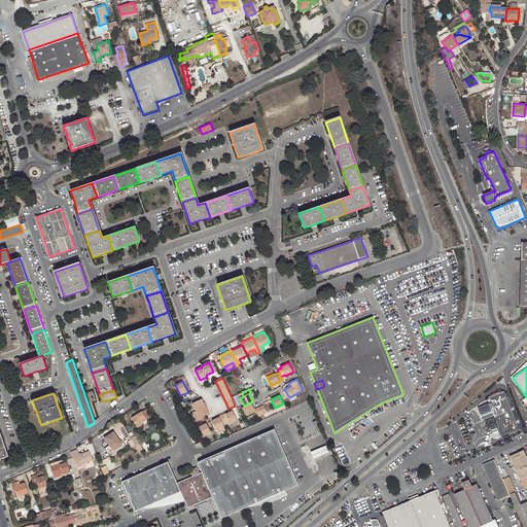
[(518,426),(507,398),(492,405),(502,432),(503,431),(504,436),(510,434),(511,436),(512,436),(512,435),(512,434),(519,431),(517,426),(518,426)]
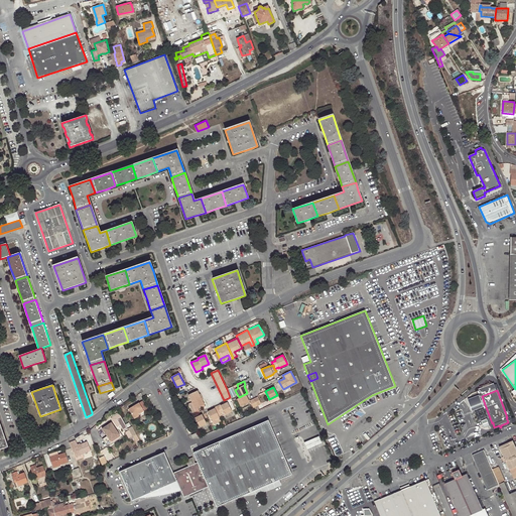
[(198,391),(188,395),(191,402),(188,404),(194,414),(199,412),(197,408),(205,405),(198,391)]
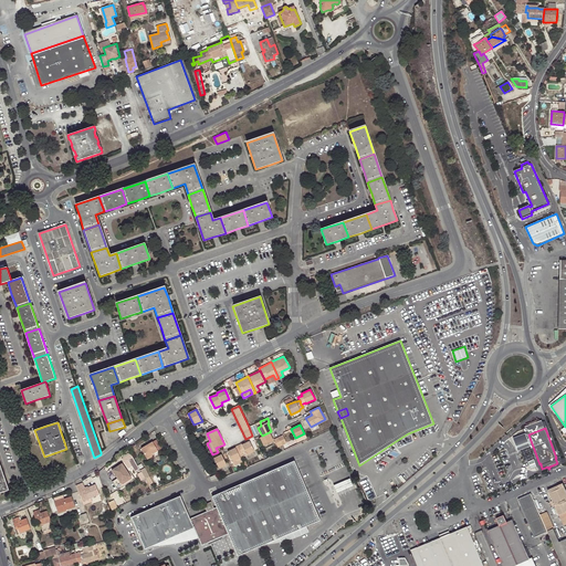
[(262,436),(260,437),(264,446),(273,441),(269,432),(262,436)]
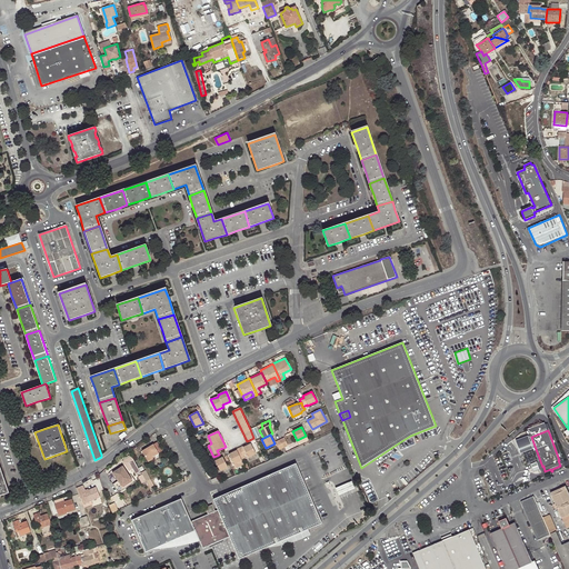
[(536,452),(531,440),(520,445),(525,457),(536,452)]
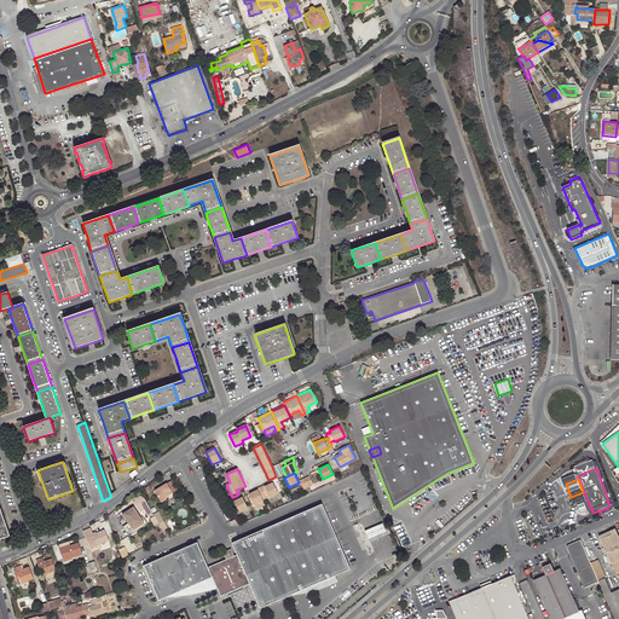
[(177,491),(171,481),(155,491),(161,502),(167,499),(166,497),(177,491)]
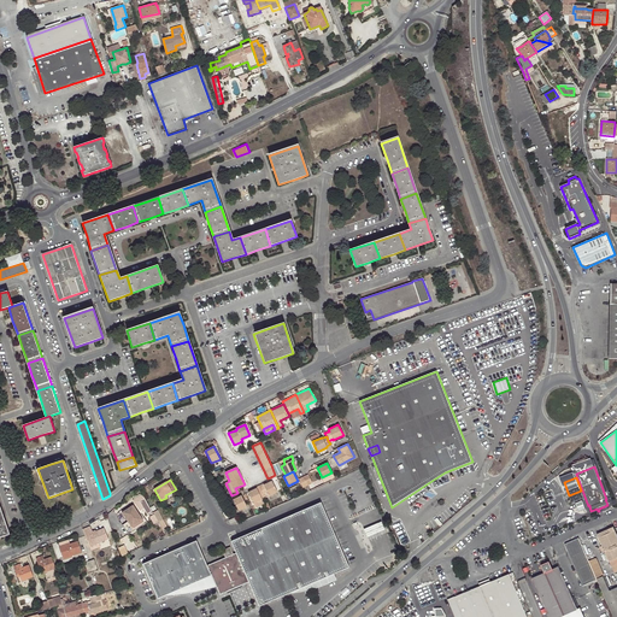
[(257,488),(248,492),(256,507),(264,504),(260,497),(268,493),(269,497),(277,492),(272,481),(264,485),(263,485),(256,487),(257,488)]
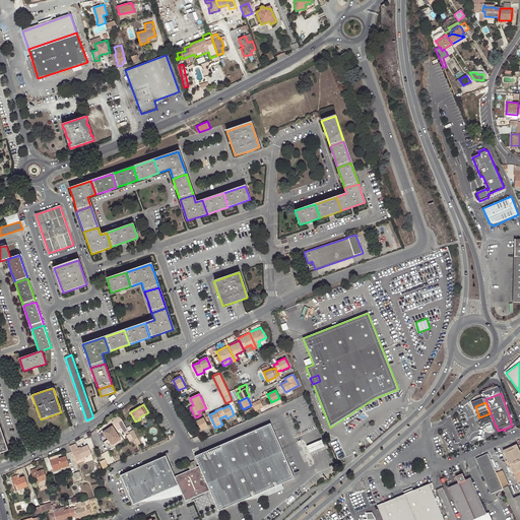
[(203,417),(197,420),(201,431),(208,427),(203,417)]
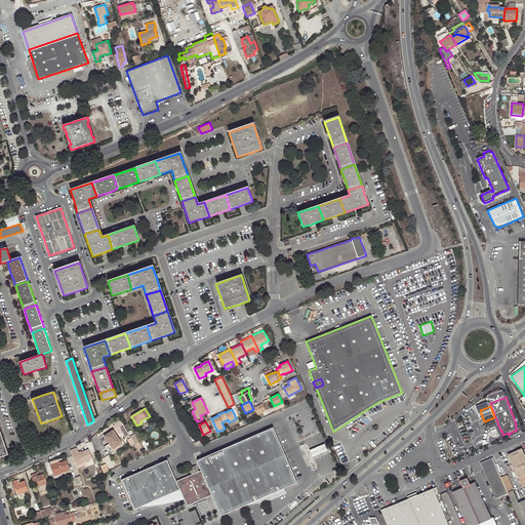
[(129,436),(123,423),(119,427),(125,438),(129,436)]
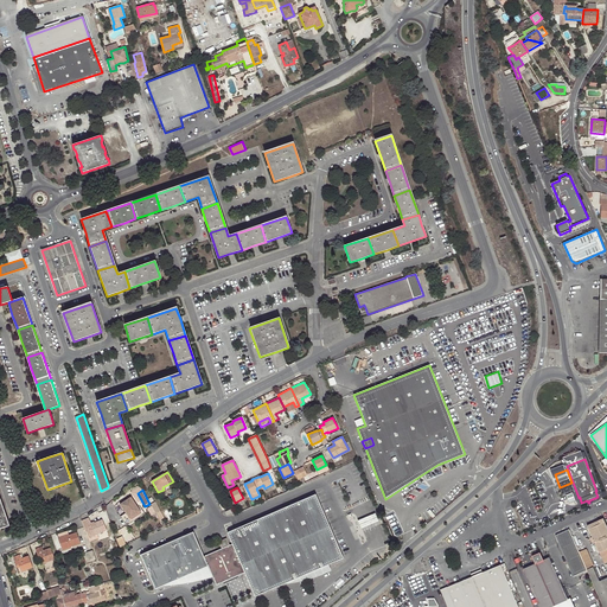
[(246,573),(255,596),(321,568),(344,558),(315,494),(235,529),(237,535),(230,538),(232,544),(246,573)]
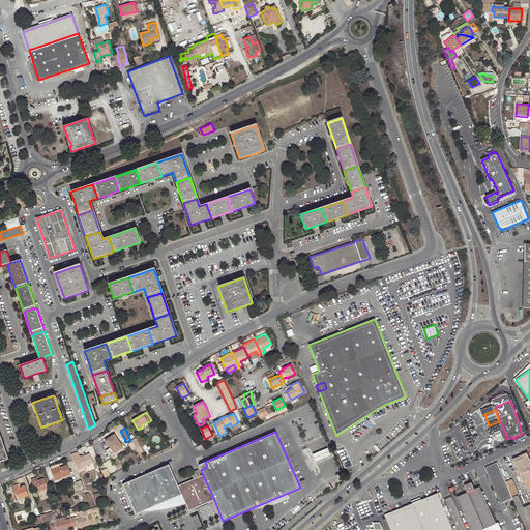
[(4,445),(0,434),(0,461),(8,459),(4,445)]
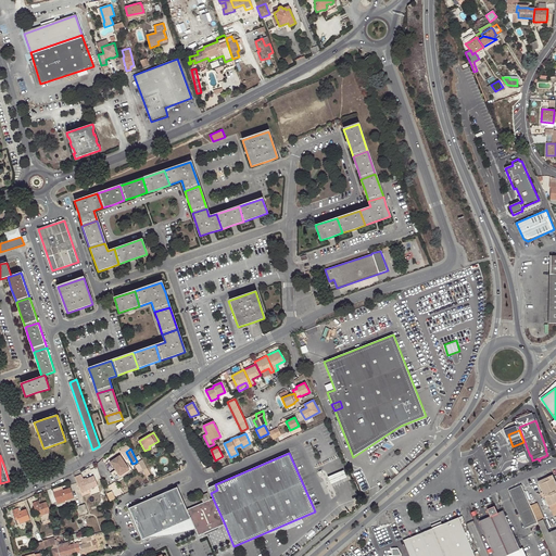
[(121,455),(110,462),(115,470),(111,474),(114,479),(129,469),(121,455)]
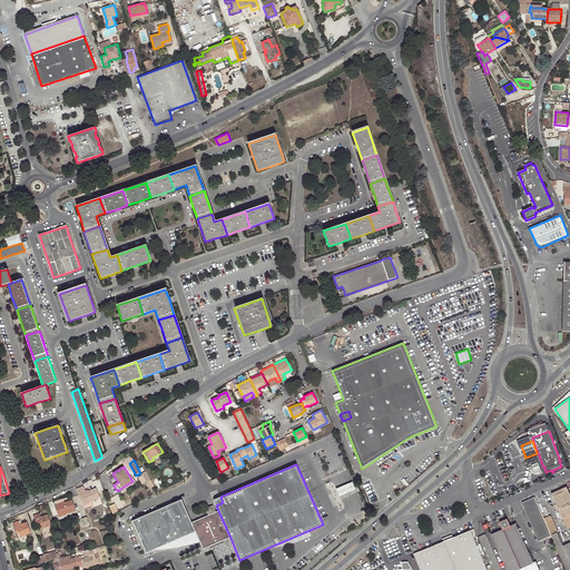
[(147,471),(138,477),(143,484),(147,481),(150,488),(155,485),(147,471)]
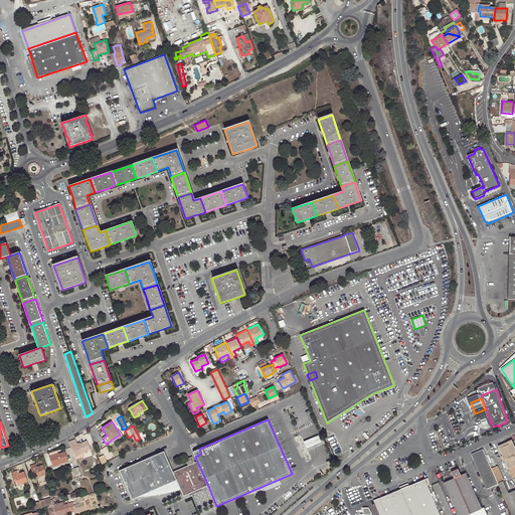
[(108,446),(123,436),(121,433),(120,435),(106,444),(108,446)]
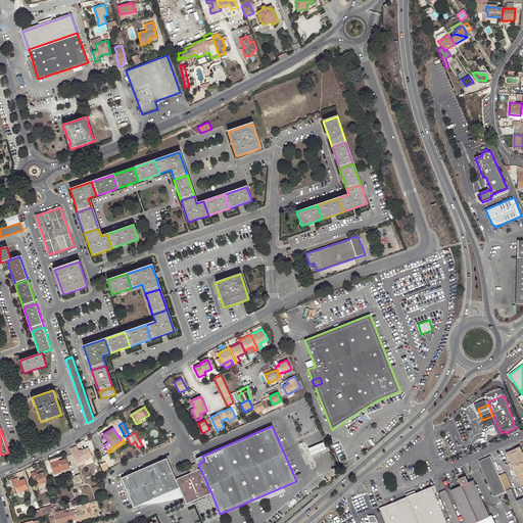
[(307,449),(311,457),(328,449),(325,442),(307,449)]
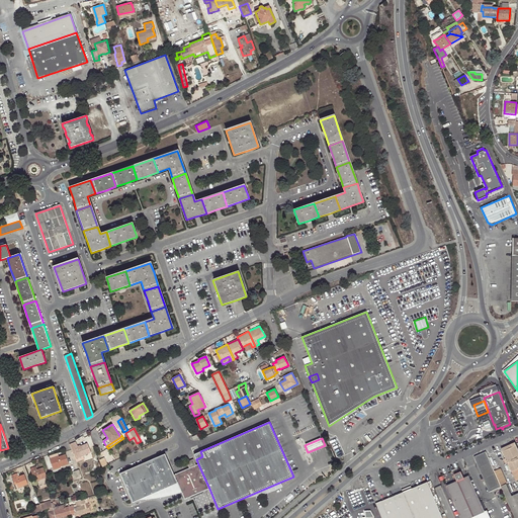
[(76,458),(83,455),(91,452),(87,444),(81,446),(80,445),(78,446),(76,442),(70,444),(76,458)]
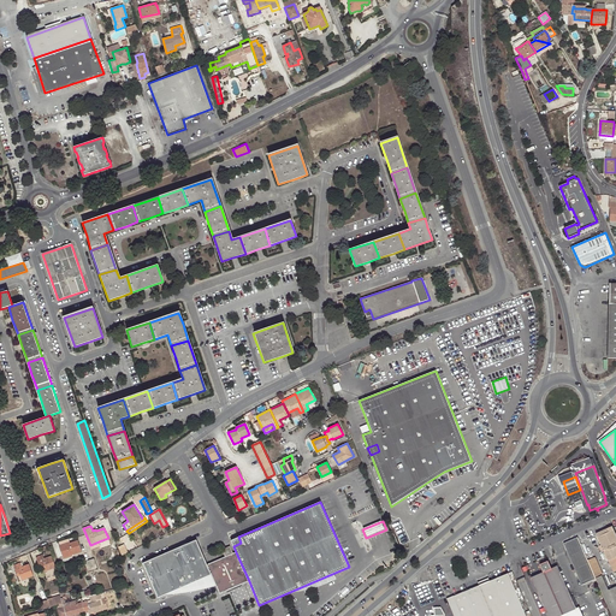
[(615,570),(615,534),(612,527),(596,534),(600,545),(604,551),(608,561),(609,561),(614,572),(615,570)]
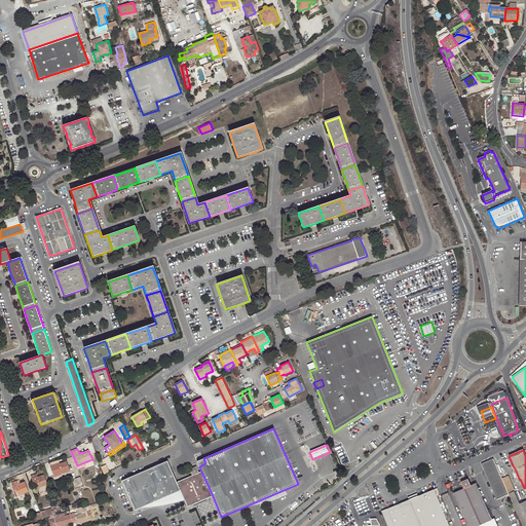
[(497,499),(509,494),(502,479),(499,473),(493,459),(482,464),(497,499)]
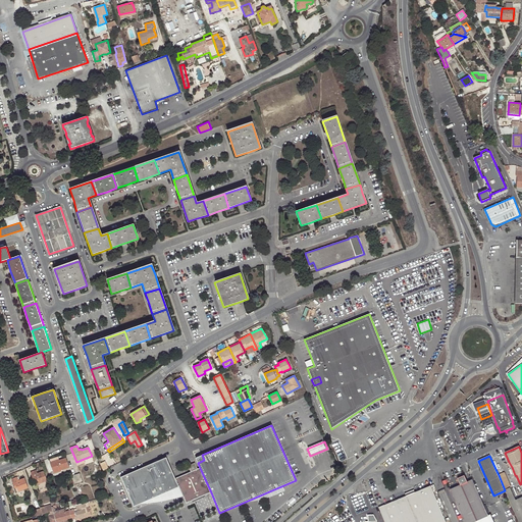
[(60,469),(61,470),(69,467),(66,458),(59,461),(59,460),(50,463),(53,471),(60,469)]
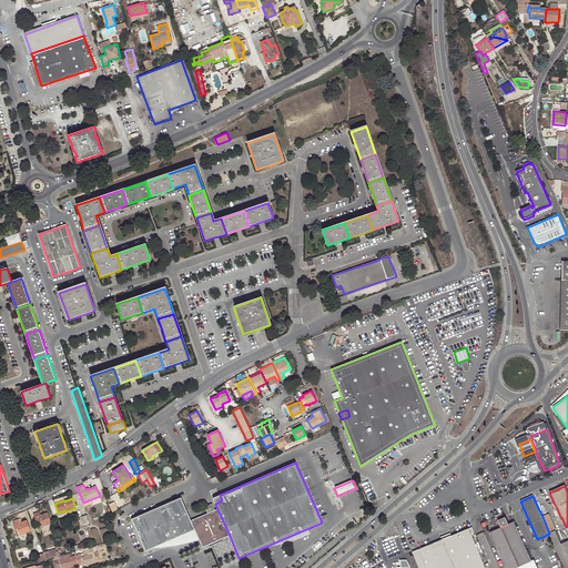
[(145,551),(195,530),(191,520),(181,498),(132,519),(145,551)]
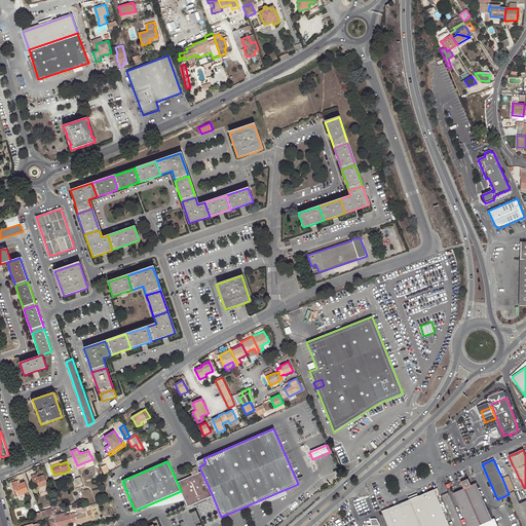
[(187,508),(213,496),(201,472),(177,482),(181,491),(187,508)]
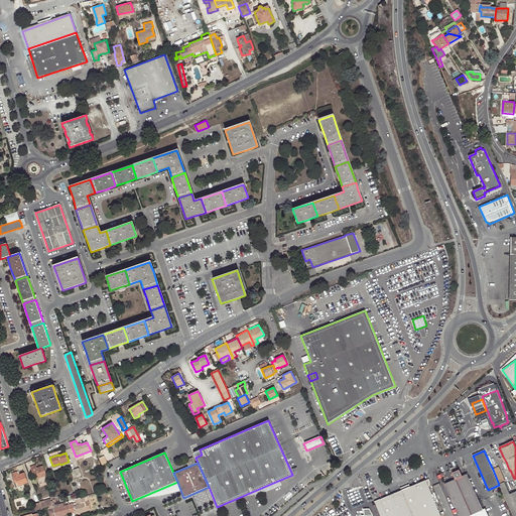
[(30,467),(33,475),(35,474),(36,476),(37,479),(45,476),(42,466),(37,468),(36,466),(30,467)]
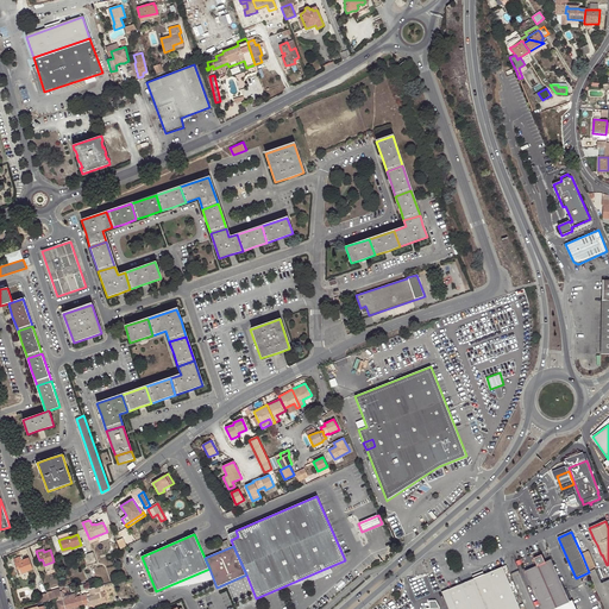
[(596,569),(588,552),(584,553),(582,554),(589,572),(596,569)]
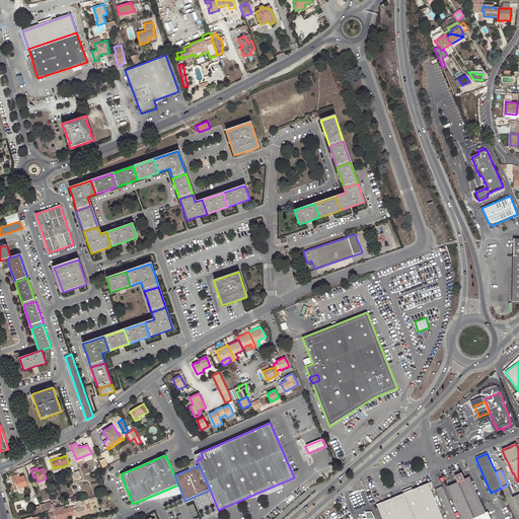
[(12,476),(14,484),(16,483),(17,486),(18,489),(27,485),(24,475),(18,477),(17,474),(12,476)]
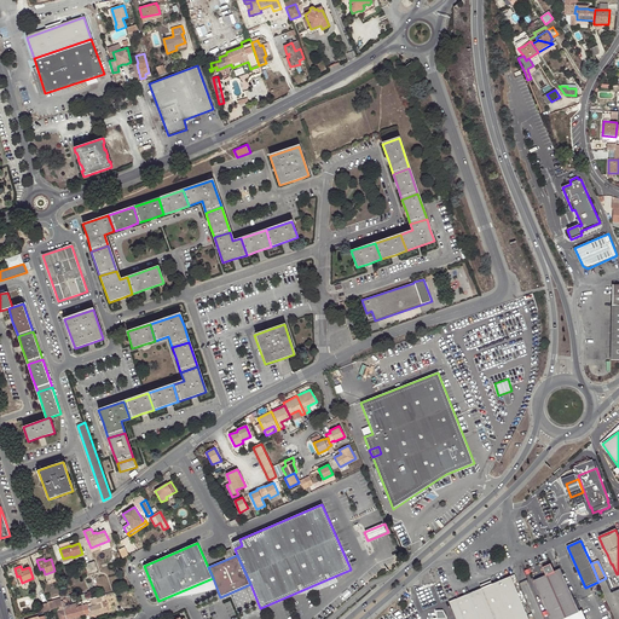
[(534,580),(551,618),(563,618),(578,612),(559,570),(551,573),(549,568),(541,573),(542,577),(534,580)]
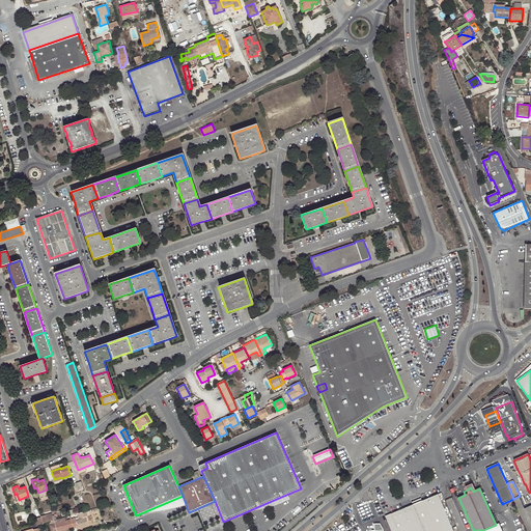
[(413,505),(386,516),(391,530),(452,530),(438,495),(421,501),(415,499),(413,505)]
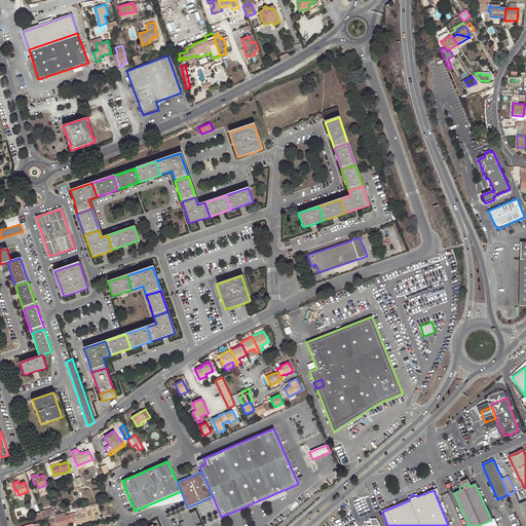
[(520,503),(515,491),(509,494),(515,506),(520,503)]
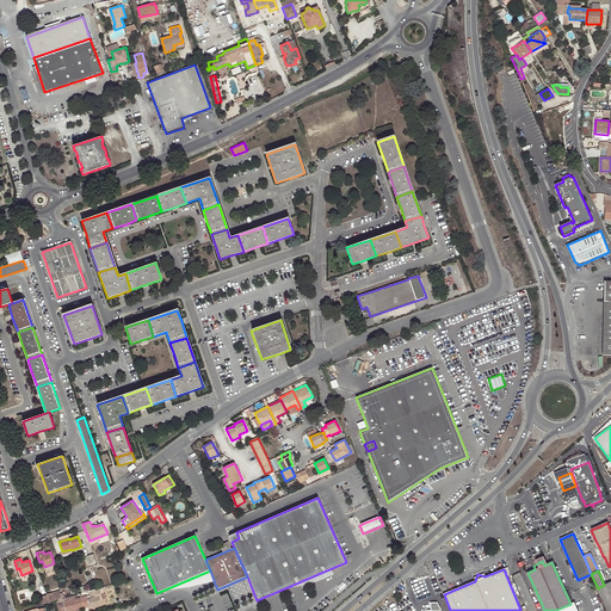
[(599,592),(608,610),(610,610),(610,581),(604,585),(598,588),(599,592)]
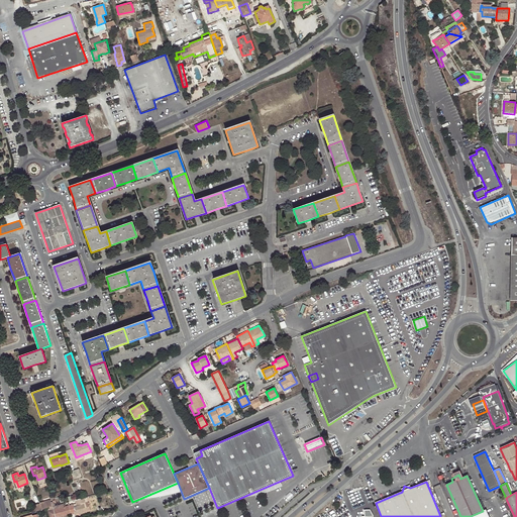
[(86,512),(82,498),(75,500),(76,506),(74,507),(73,504),(69,506),(70,513),(75,512),(75,514),(79,514),(79,515),(84,514),(83,512),(86,512)]
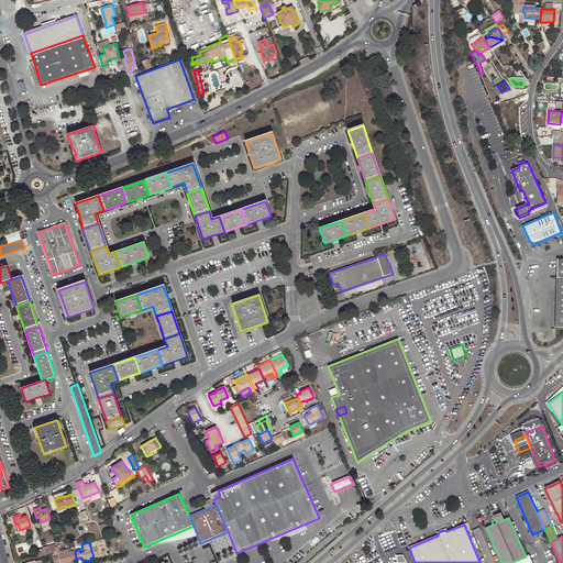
[(44,548),(35,550),(37,558),(39,556),(46,554),(44,548)]
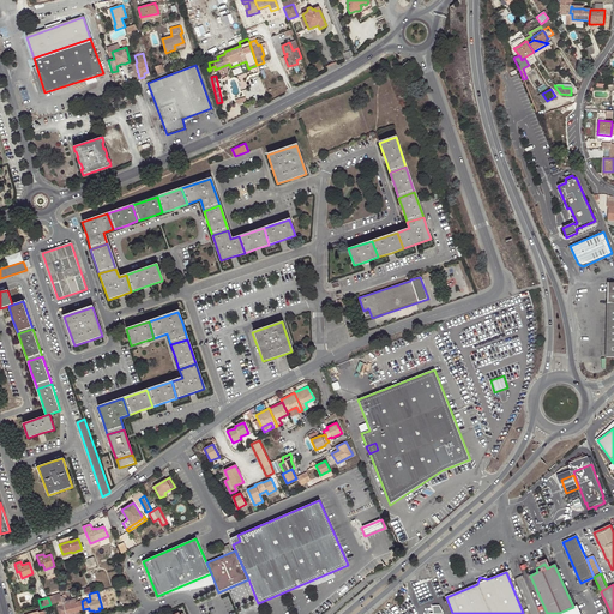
[(66,613),(83,609),(82,601),(76,602),(64,606),(62,601),(58,602),(61,613),(66,612),(66,613)]
